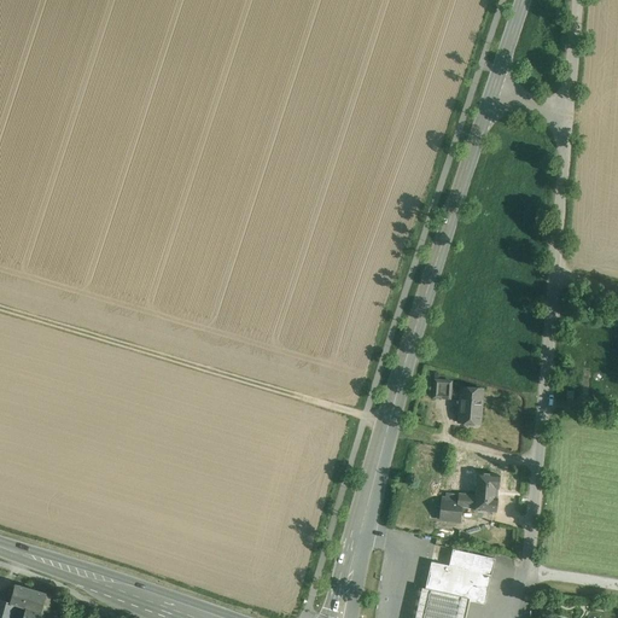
[(452,382),(435,380),(433,397),(450,398),(452,382)]
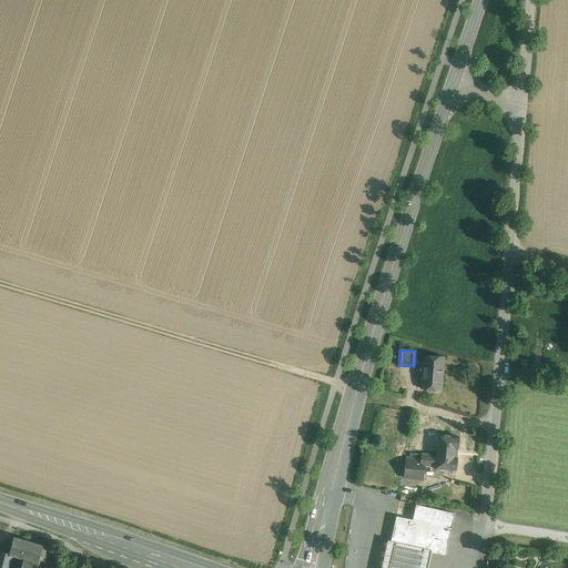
[(444,357),(424,356),(421,388),(442,389),(444,357)]
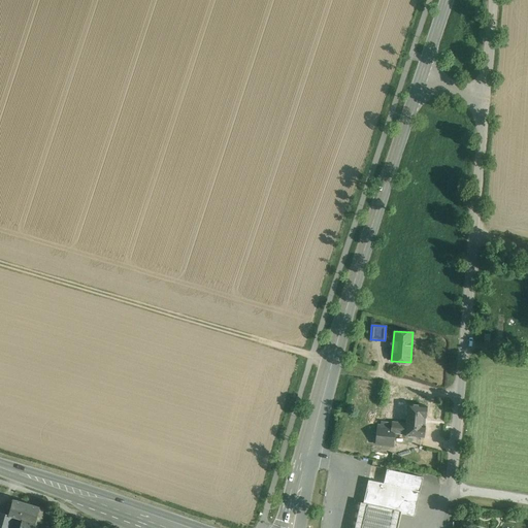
[(391,429),(376,427),(375,443),(393,446),(395,433),(405,434),(404,435),(424,437),(426,406),(407,404),(407,405),(393,404),(392,416),(406,417),(406,423),(392,422),(391,429)]
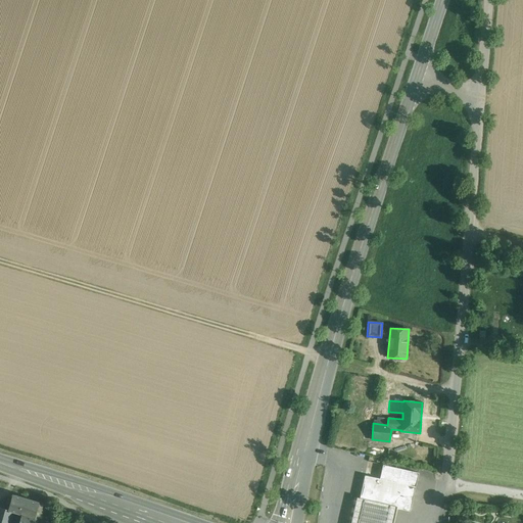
[(377,477),(381,464),(370,461),(366,474),(377,477)]
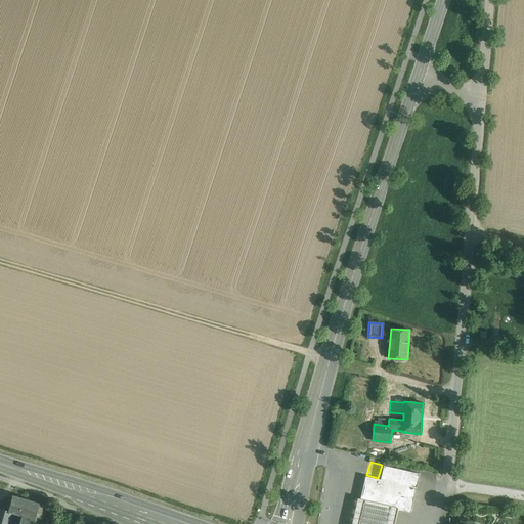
[(420,474),(384,466),(381,480),(365,477),(360,499),(360,500),(397,510),(410,513),(420,474)]
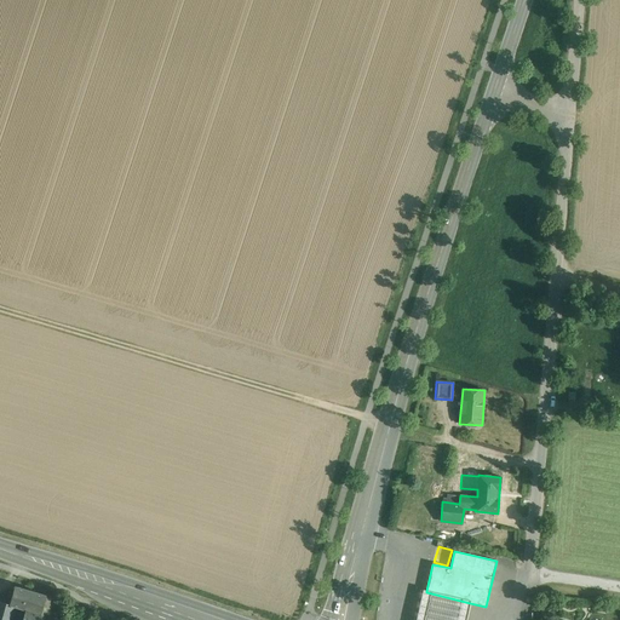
[(26,609),(40,614),(46,596),(16,587),(10,604),(19,608),(26,609)]
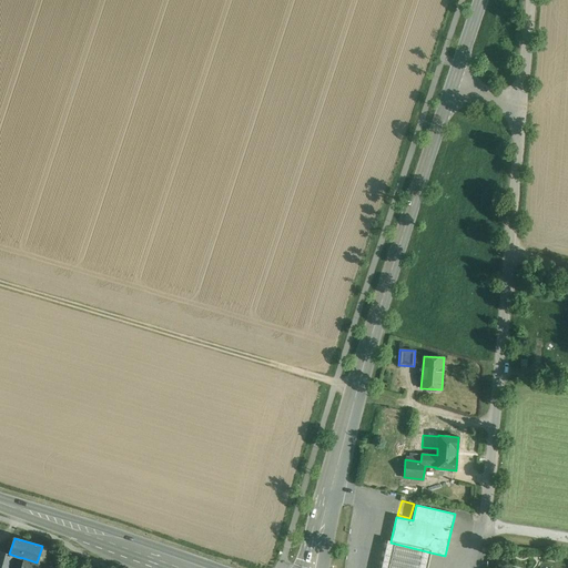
[(391,543),(391,541),(387,540),(381,567),(427,567),(430,553),(391,543)]
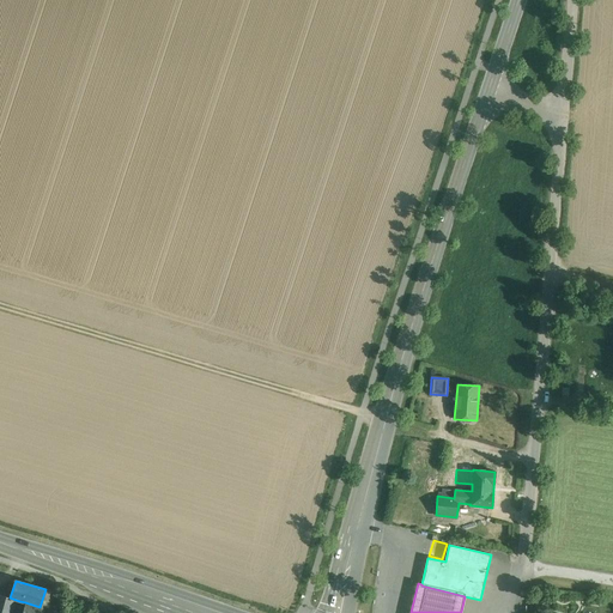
[(16,612),(19,601),(10,598),(4,612),(16,612)]
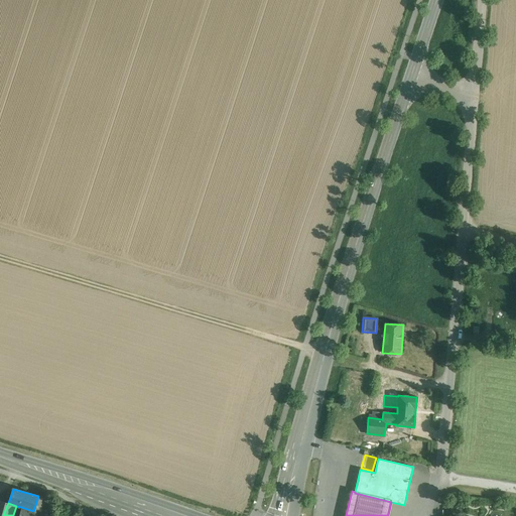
[(31,515),(33,511),(21,507),(18,515),(31,515)]
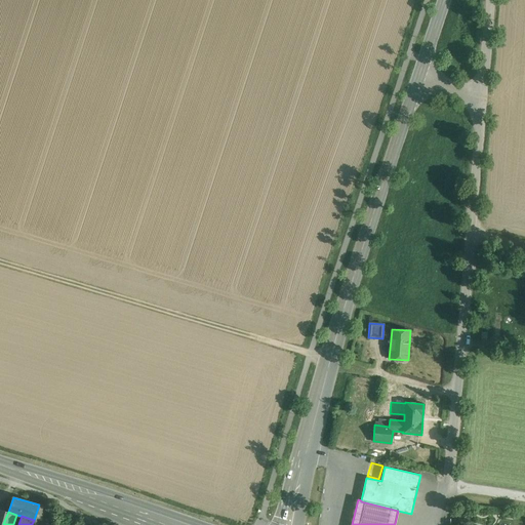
All buildings are outlined.
